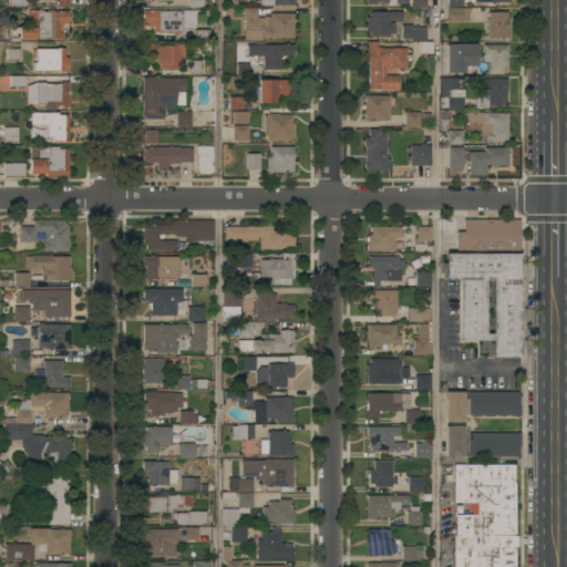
[(294,12),(294,37),(260,37),(260,31),(245,31),(245,7),(257,7),(257,17),(263,17),(263,16),(269,16),(269,12),(294,12)]
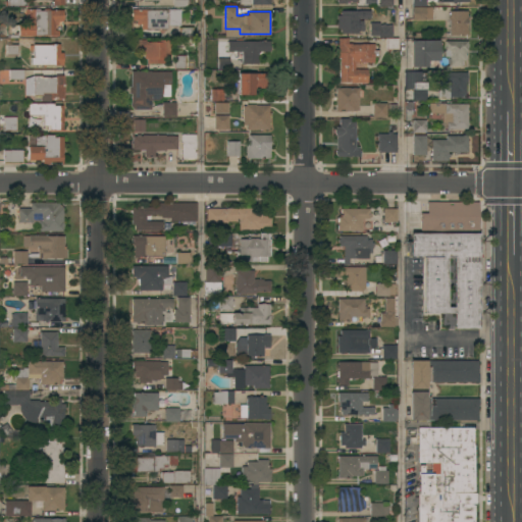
[(431,6),(431,19),(412,19),(412,6),(431,6)]
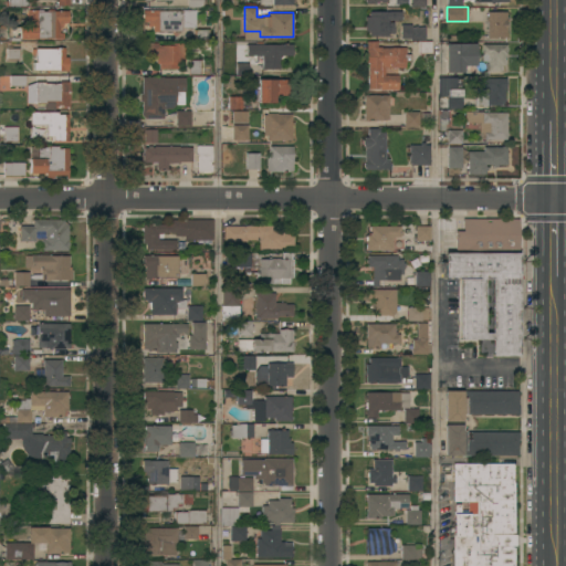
[(8,41),(8,27),(25,27),(25,10),(37,10),(37,9),(42,9),(42,11),(46,11),(46,9),(53,9),(53,10),(67,10),(67,23),(62,23),(62,28),(60,28),(60,33),(63,33),(63,38),(19,38),(19,41),(8,41)]
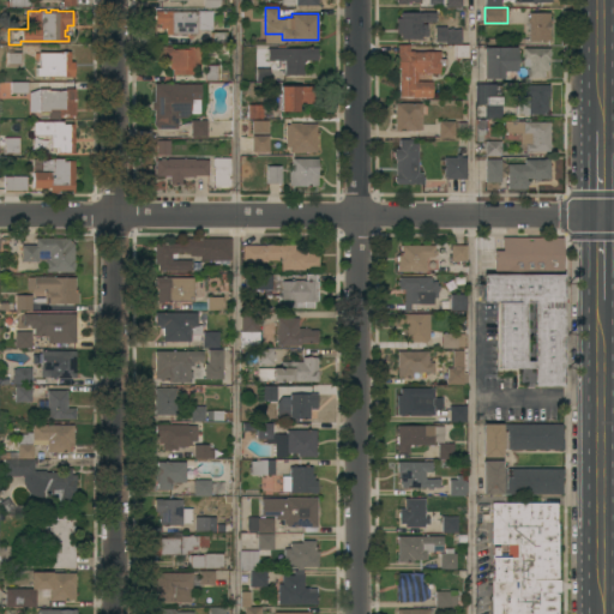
[(211,11),(212,29),(197,30),(197,34),(166,34),(166,28),(160,28),(160,23),(155,23),(155,11),(211,11)]
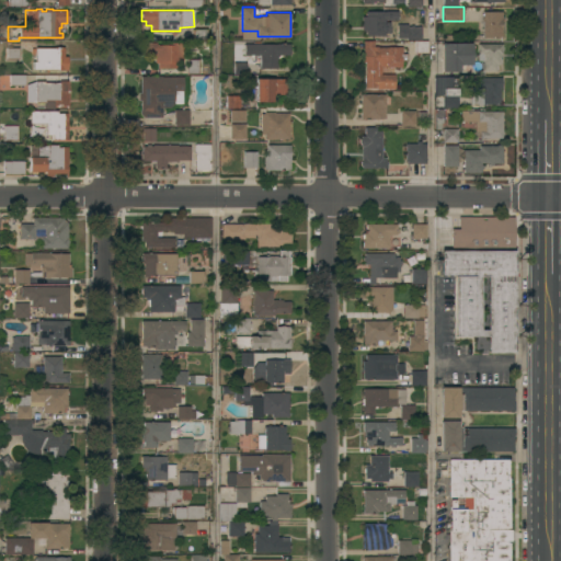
[(397,11),(397,20),(384,20),(384,22),(389,22),(389,33),(388,33),(388,34),(384,34),(384,35),(365,35),(365,30),(362,30),(362,15),(365,15),(365,11),(397,11)]
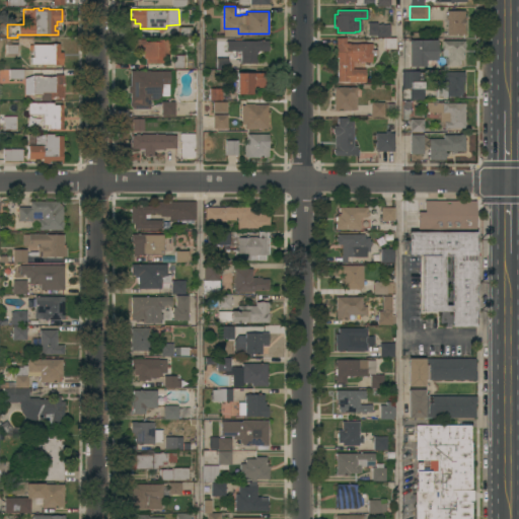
[(464,10),(464,15),(465,15),(465,19),(464,19),(463,33),(446,33),(446,19),(445,19),(445,15),(446,15),(446,10),(464,10)]
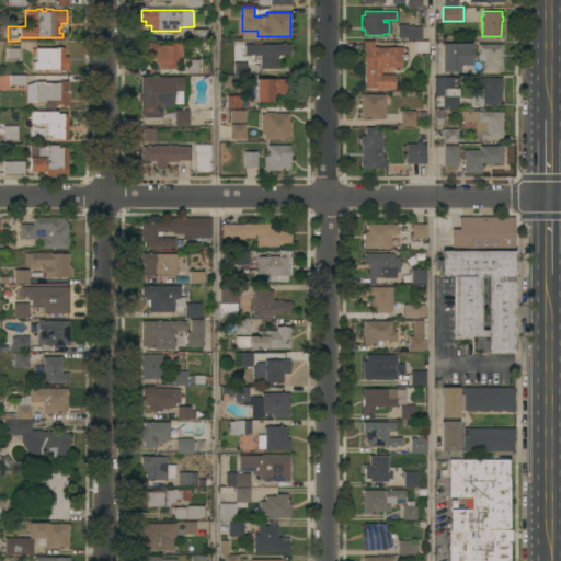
[(421,26),(421,39),(407,39),(407,26),(421,26)]
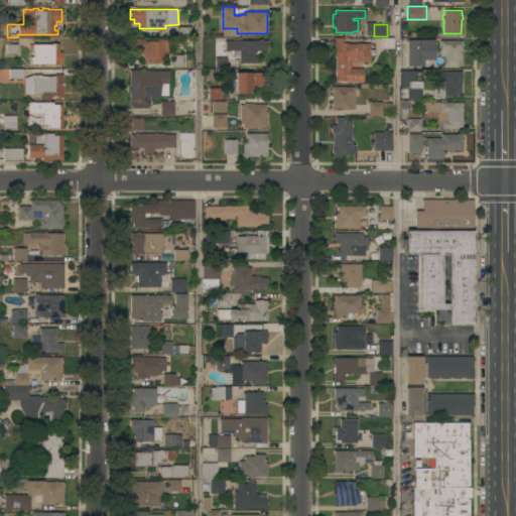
[(190,26),(190,36),(176,36),(176,26),(190,26)]
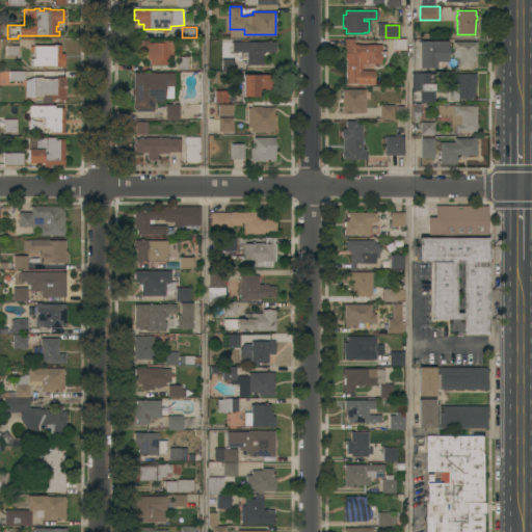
[(173,58),(167,58),(167,64),(149,64),(149,59),(147,59),(147,56),(145,55),(143,57),(141,54),(143,53),(141,51),(134,52),(134,48),(133,48),(133,44),(134,44),(134,37),(135,37),(135,40),(148,40),(148,43),(160,43),(160,41),(173,41),(173,58)]
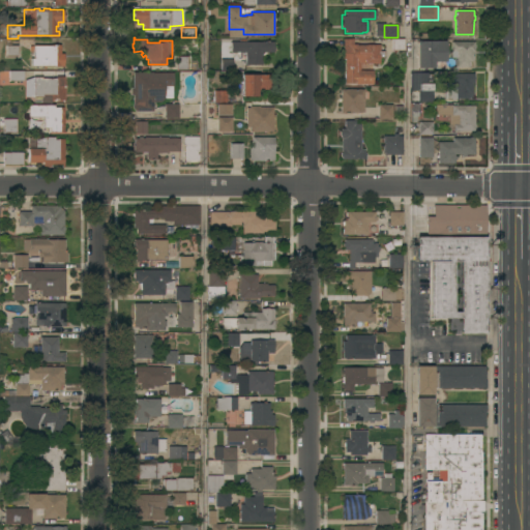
[(245,64),(245,52),(226,52),(226,41),(239,41),(239,39),(245,38),(245,41),(273,41),(273,45),(275,45),(275,49),(273,49),(273,52),(265,52),(265,53),(261,56),(261,64),(245,64)]
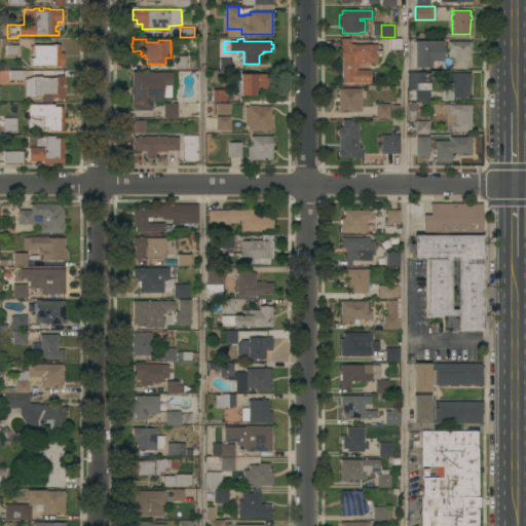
[(350,38),(350,43),(353,43),(353,44),(377,43),(377,50),(381,50),(381,55),(376,57),(376,63),(362,63),(362,62),(357,63),(357,70),(369,69),(370,83),(352,83),(352,82),(342,82),(341,58),(340,58),(339,38),(350,38)]
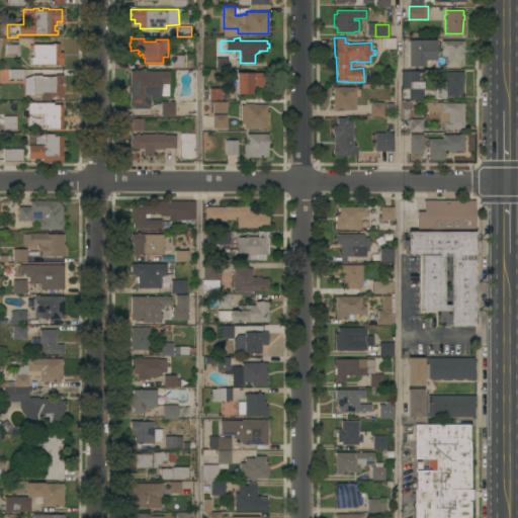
[(395,37),(395,49),(386,49),(386,51),(383,51),(383,49),(382,49),(382,37),(395,37)]
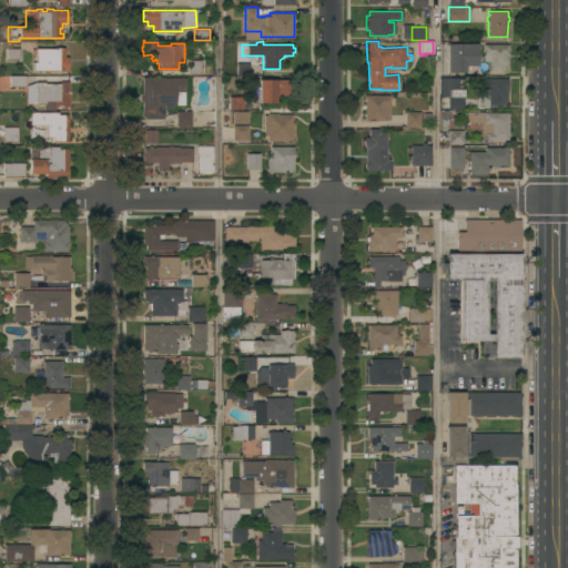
[(477,43),(477,66),(467,66),(467,72),(447,72),(446,43),(477,43)]
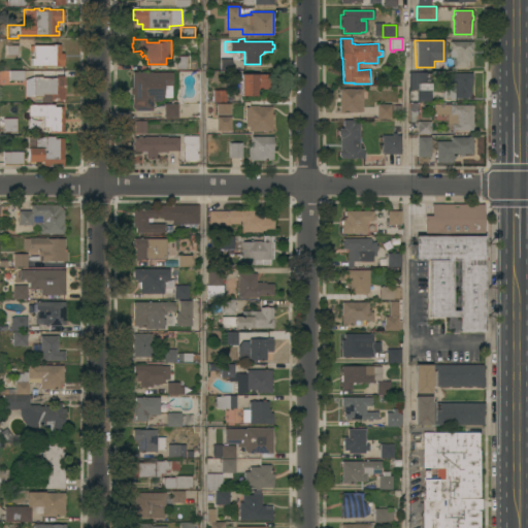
[(472,41),(472,43),(473,43),(473,47),(472,47),(472,54),(471,54),(471,60),(470,60),(470,61),(468,61),(468,65),(466,65),(466,66),(454,66),(454,65),(453,65),(453,59),(454,59),(454,57),(450,57),(450,41),(472,41)]
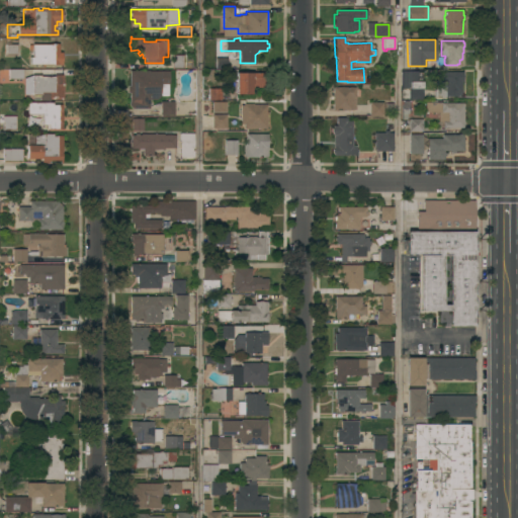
[(51,44),(51,42),(59,42),(59,52),(62,52),(62,64),(30,64),(30,57),(32,57),(32,44),(51,44)]
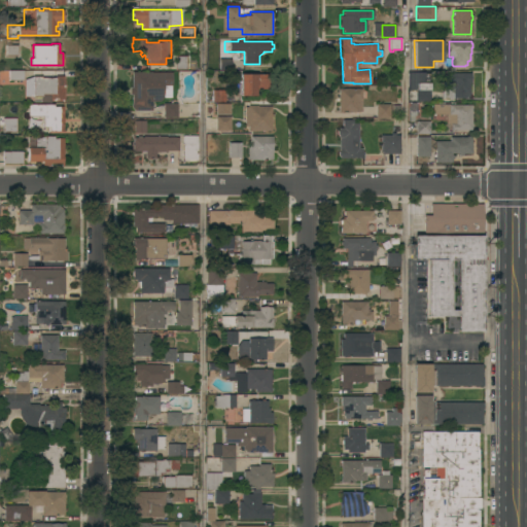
[(6,45),(19,45),(19,57),(6,57),(6,45)]
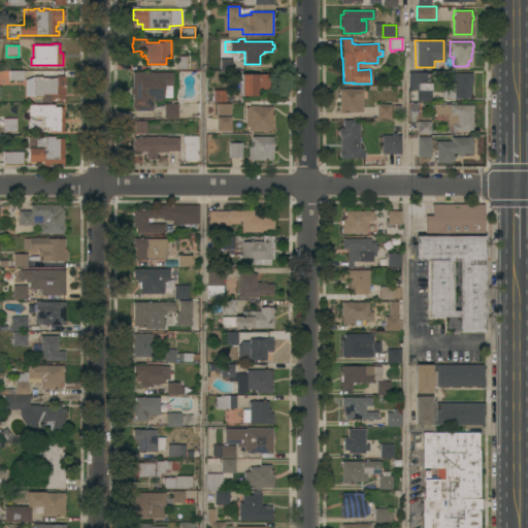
[(187,56),(187,69),(173,69),(173,61),(175,61),(175,56),(187,56)]
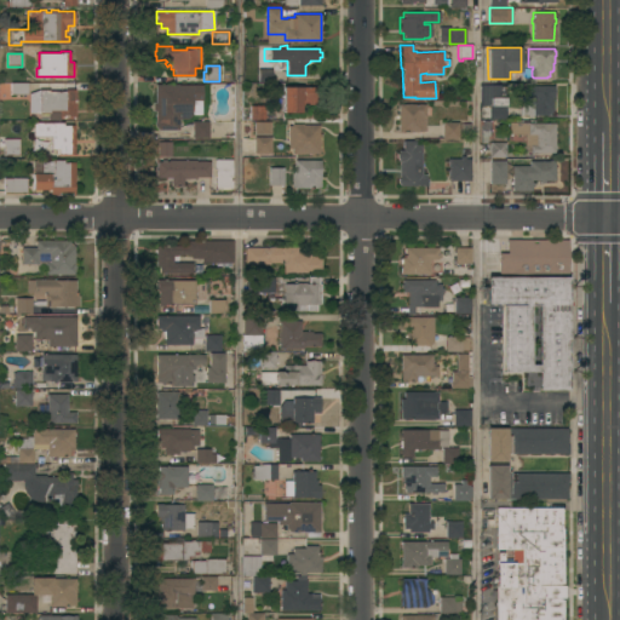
[(0,82),(27,82),(27,93),(39,90),(49,90),(49,91),(65,91),(65,89),(75,89),(75,116),(59,118),(59,120),(49,120),(49,113),(28,113),(28,99),(10,101),(10,89),(0,89),(0,82)]
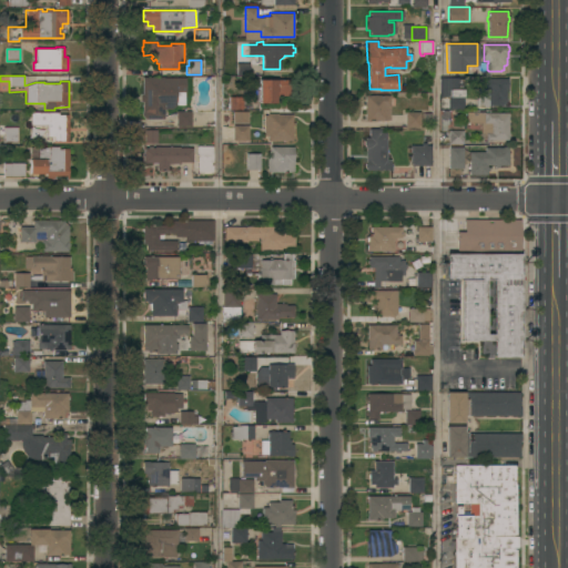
[(163,77),(163,78),(185,78),(185,92),(175,92),(175,105),(171,109),(163,109),(163,119),(145,119),(141,115),(142,101),(139,101),(139,93),(142,93),(142,78),(163,77)]
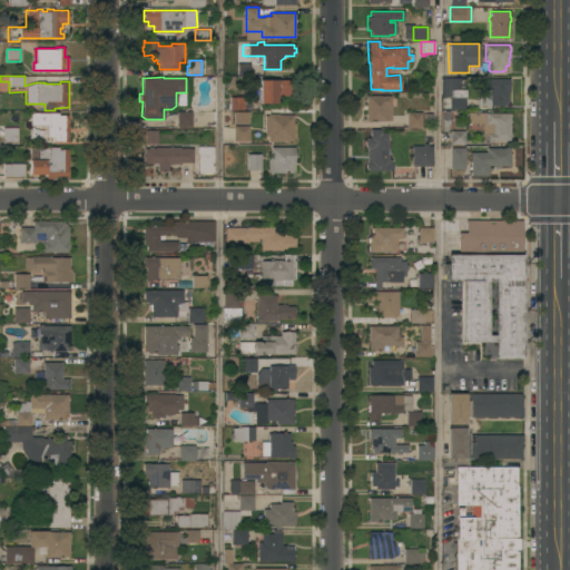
[(441,91),(441,77),(459,78),(459,91),(441,91)]
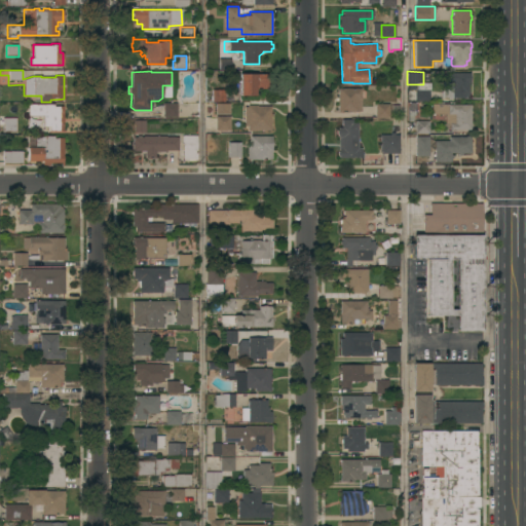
[(471,72),(471,82),(467,82),(468,97),(465,97),(442,97),(442,89),(443,89),(443,81),(448,81),(448,79),(444,79),(444,73),(448,73),(448,72),(471,72)]
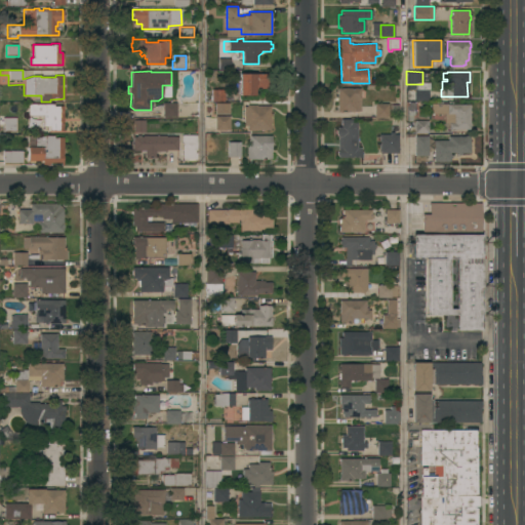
[(269,73),(269,88),(254,88),(254,94),(240,94),(239,73),(269,73)]
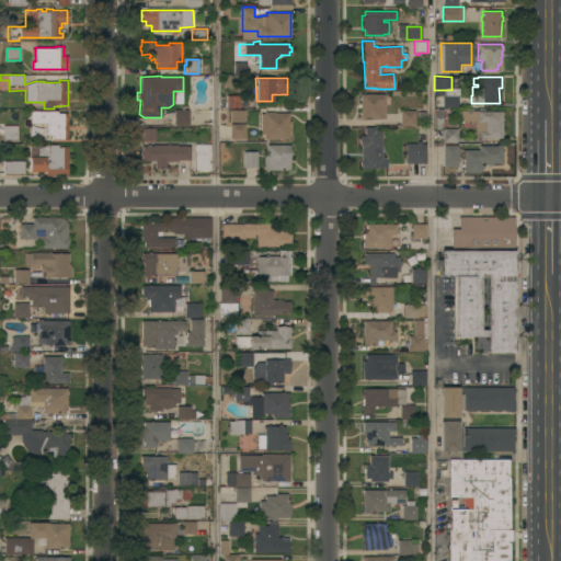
[(359,94),(385,93),(385,118),(380,118),(361,119),(359,94)]
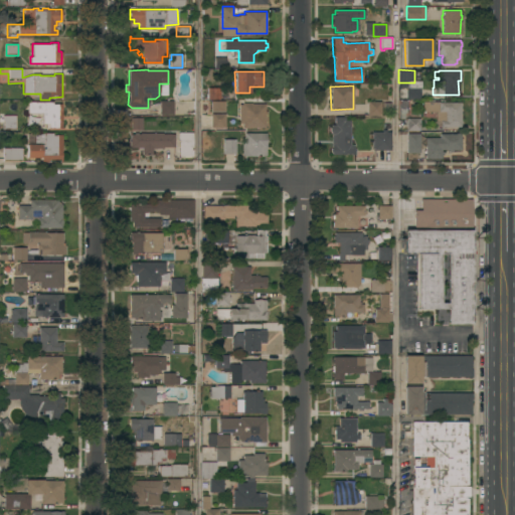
[(407,100),(406,88),(418,87),(419,99),(407,100)]
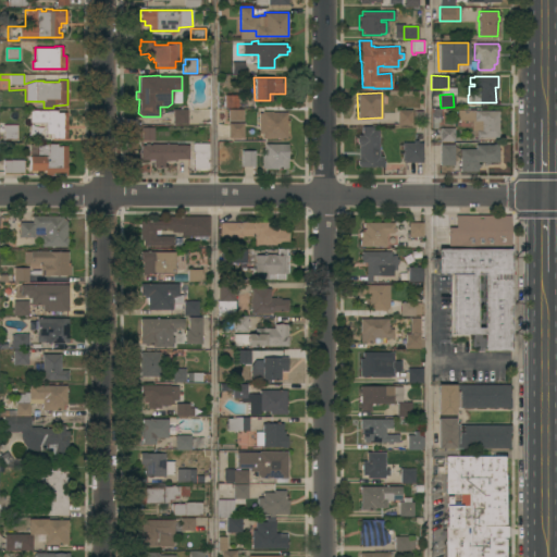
[(224,107),(224,95),(238,95),(237,107),(224,107)]
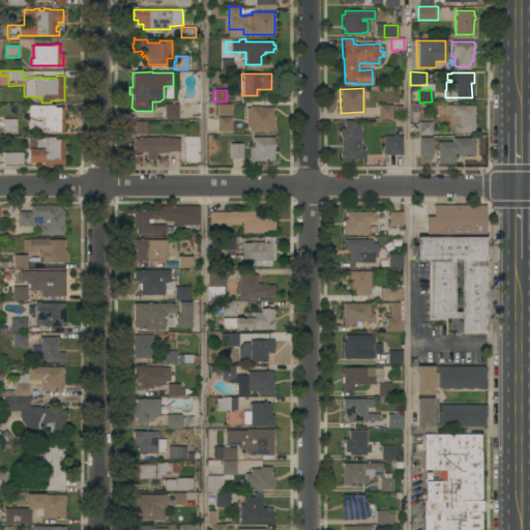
[(165,118),(164,104),(178,102),(178,117),(165,118)]
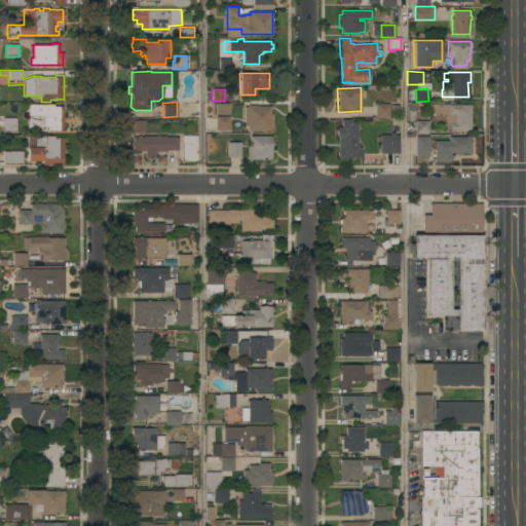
[(408,102),(416,102),(416,106),(413,106),(413,109),(415,109),(415,116),(416,116),(416,117),(413,117),(413,118),(414,118),(414,121),(408,121),(408,102)]
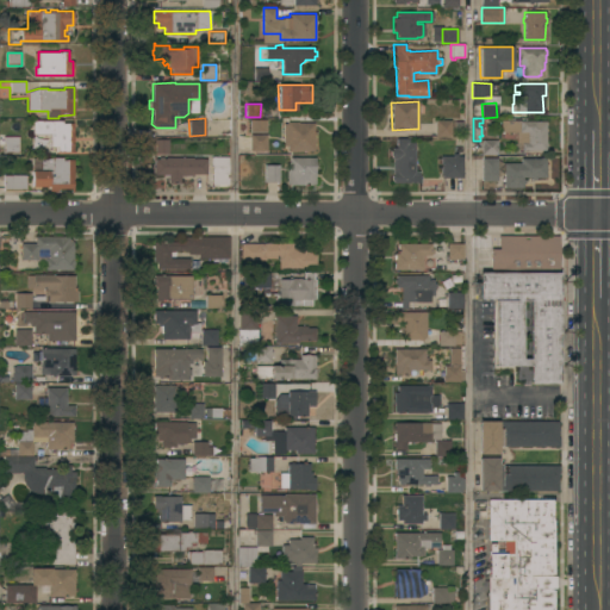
[(267,119),(267,131),(250,132),(250,119),(267,119)]
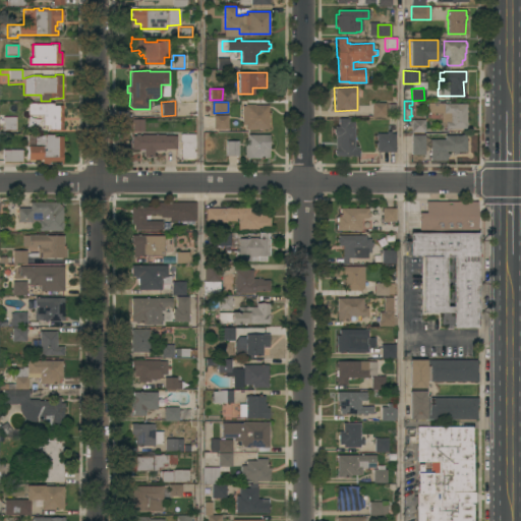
[(385,102),(385,116),(371,116),(371,102),(385,102)]
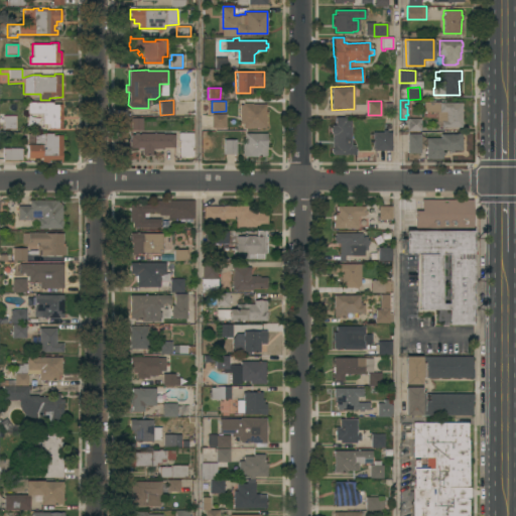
[(52,102),(52,104),(61,104),(61,128),(46,128),(46,124),(42,124),(42,114),(27,114),(27,102),(52,102)]
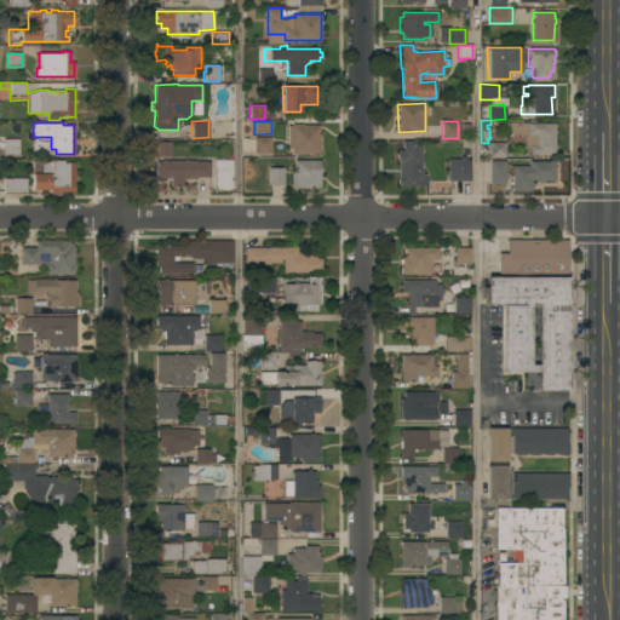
[(527,122),(555,122),(555,153),(529,153),(529,151),(524,151),(524,133),(509,133),(509,122),(527,122)]
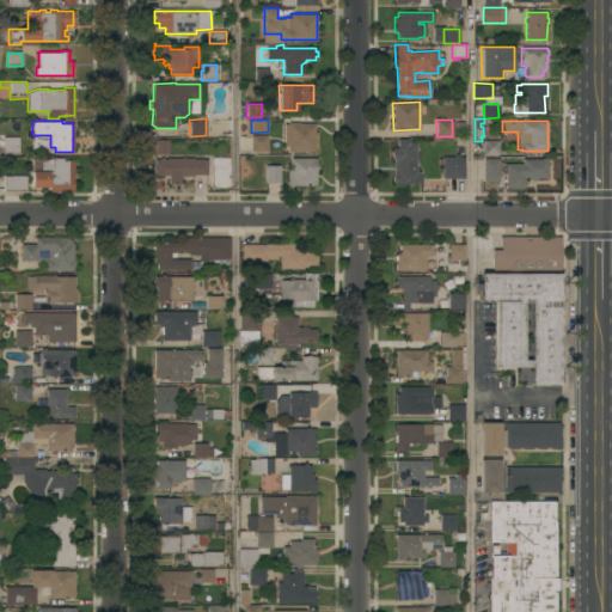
[(314,152),(299,152),(287,152),(287,148),(285,148),(285,146),(283,146),(285,123),(288,123),(288,122),(299,122),(299,123),(316,123),(314,152)]
